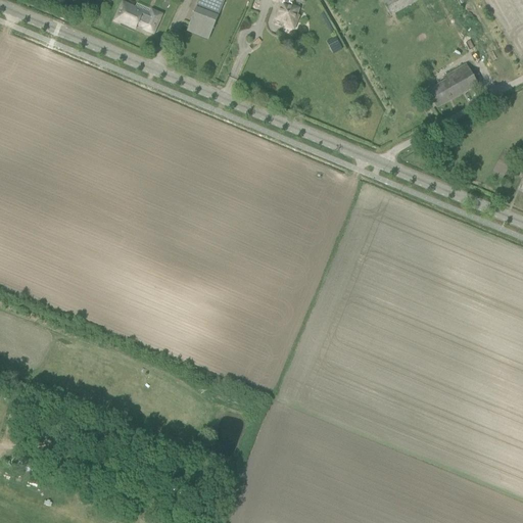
[(225,0),(224,0),(199,0),(187,31),(208,40),(225,0)]
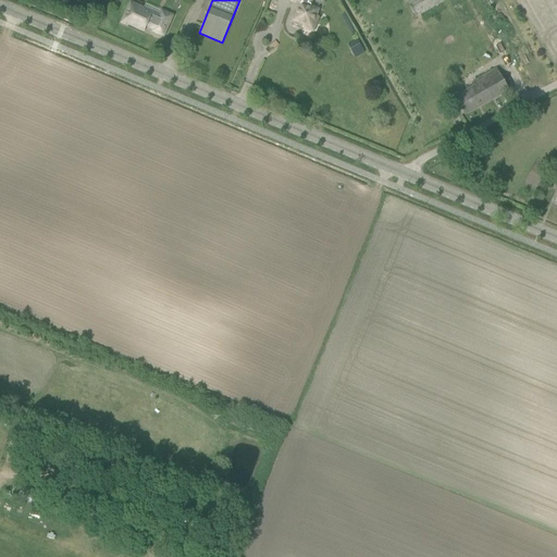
[(314,33),(320,17),(318,16),(320,10),(312,7),(314,0),(288,0),(288,1),(298,5),(292,22),(302,26),(301,28),(314,33)]
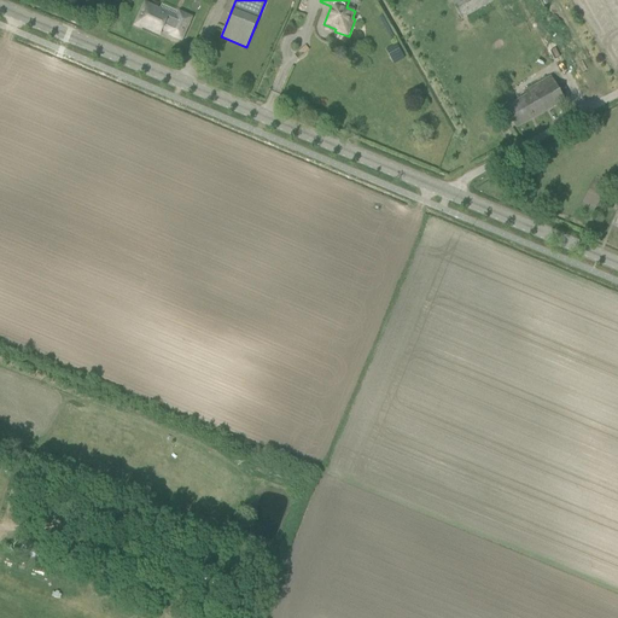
[(453,0),(450,1),(461,19),(496,0),(453,0)]
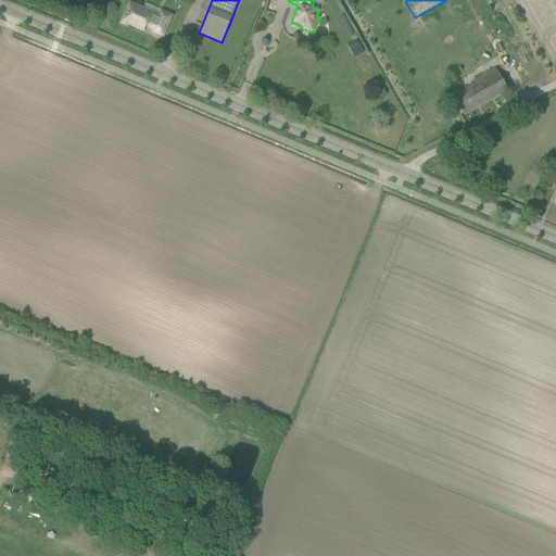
[(130,2),(125,13),(133,16),(129,24),(143,32),(146,27),(152,30),(151,33),(163,38),(173,17),(161,12),(159,16),(130,2)]
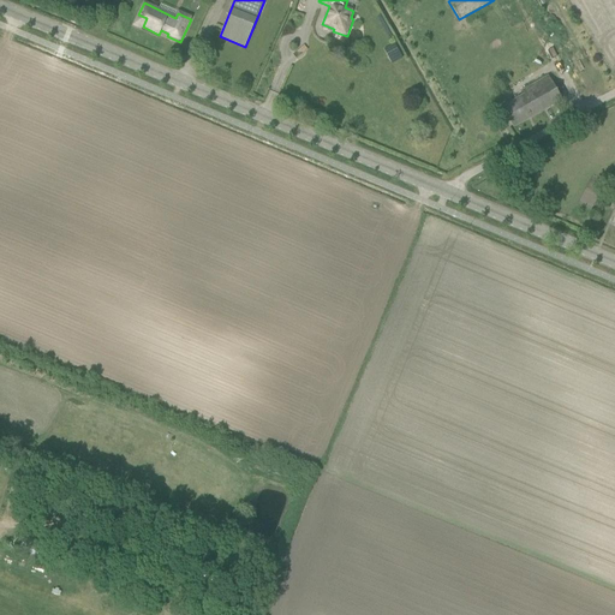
[(394,46),(386,49),(393,61),(401,57),(394,46)]
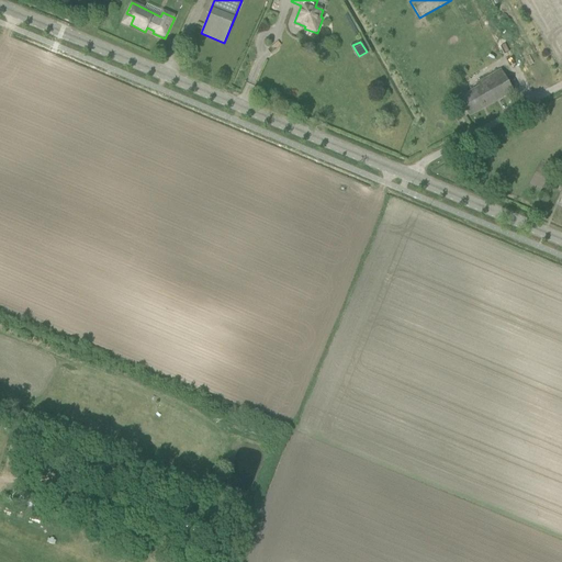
[(513,91),(507,82),(501,70),(478,83),(481,88),(461,99),(470,115),(513,91)]
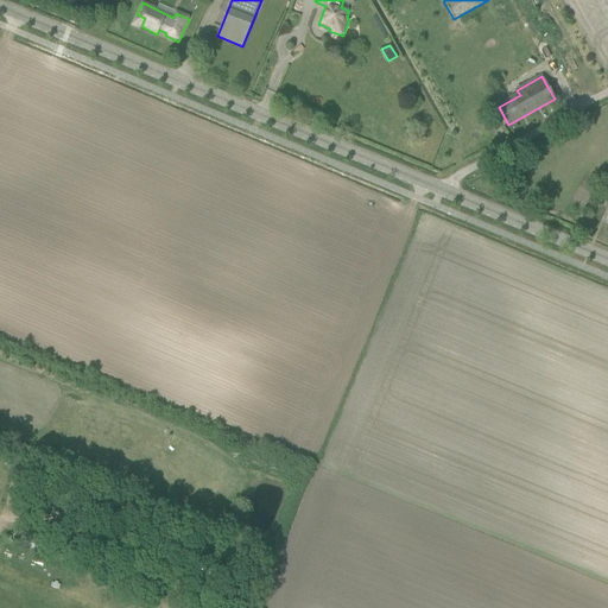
[(200,565),(198,570),(202,575),(208,575),(213,571),(213,567),(209,562),(203,562),(200,565)]
